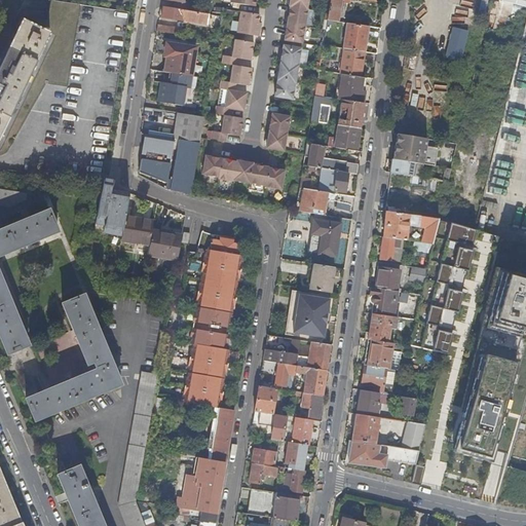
[(304,0),(286,0),(285,8),(286,9),(280,43),(299,46),(302,28),(304,11),(303,10),(304,0)]
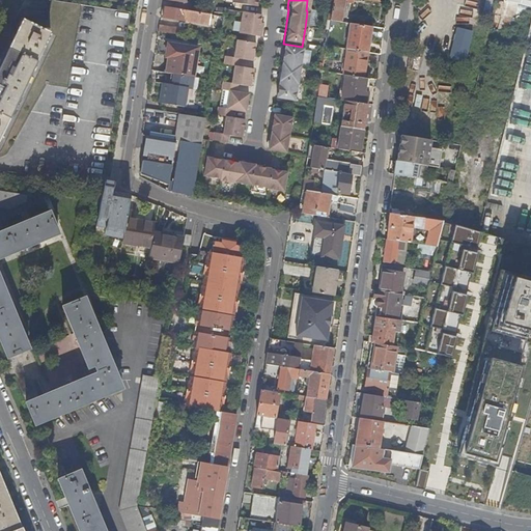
[(346,2),(346,0),(329,0),(328,15),(327,23),(339,24),(342,2),(346,2)]
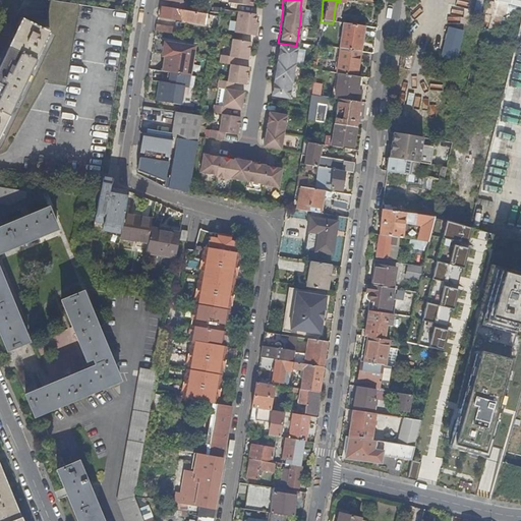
[(179,4),(169,3),(168,11),(182,13),(183,5),(179,4)]
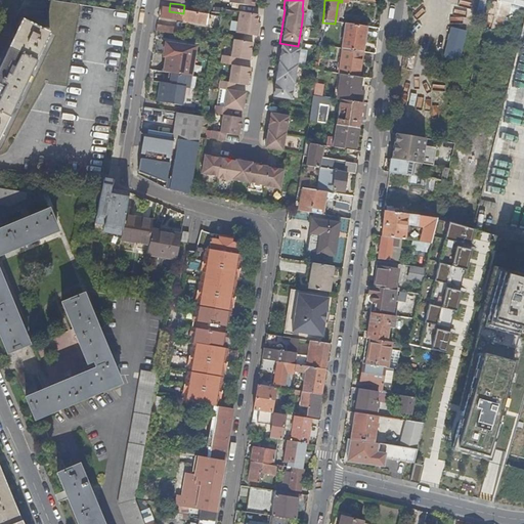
[(202,16),(183,13),(169,11),(157,9),(155,20),(202,28),(204,16),(202,16)]
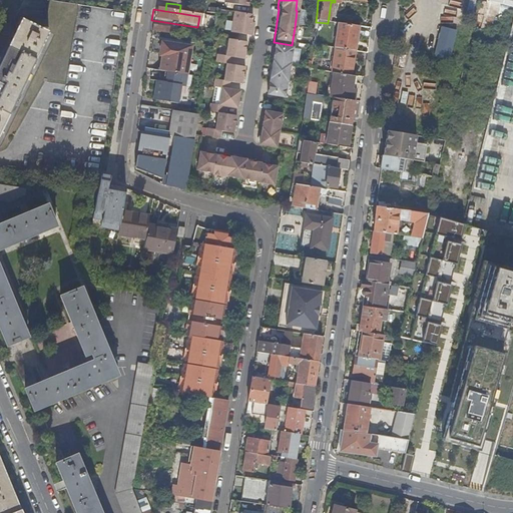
[(251,15),(230,12),(226,34),(250,38),(252,24),(249,23),(251,15)]
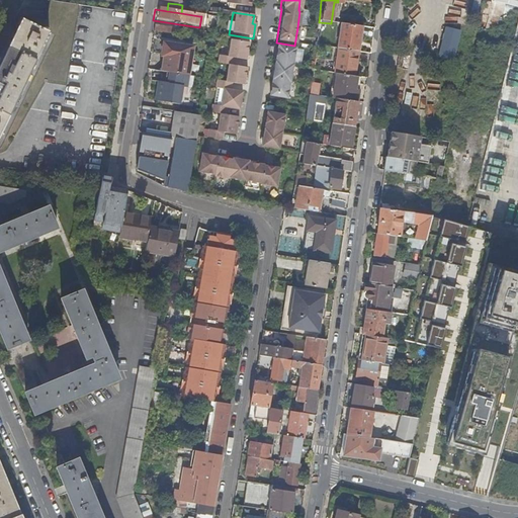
[(47,30),(42,28),(41,29),(21,20),(12,38),(0,64),(0,134),(49,33),(46,31),(47,30)]
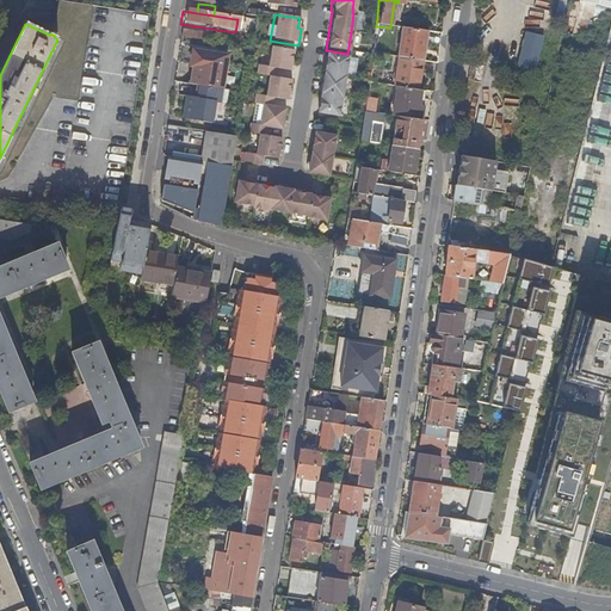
[(393,59),(420,62),(425,34),(397,29),(393,59)]
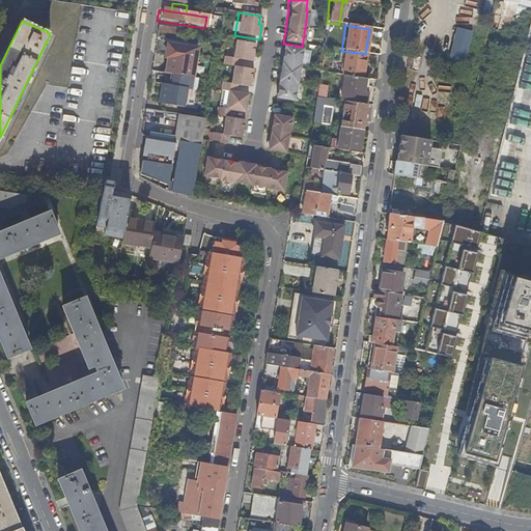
[(155,33),(179,37),(179,30),(156,27),(155,33)]
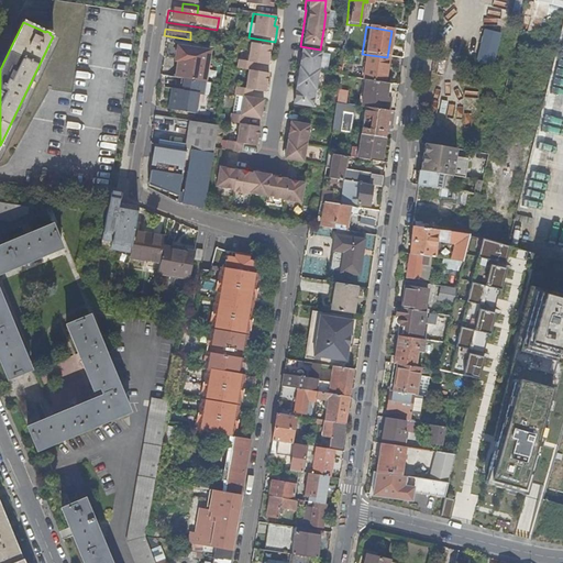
[(494,66),(501,33),(484,29),(476,62),(494,66)]
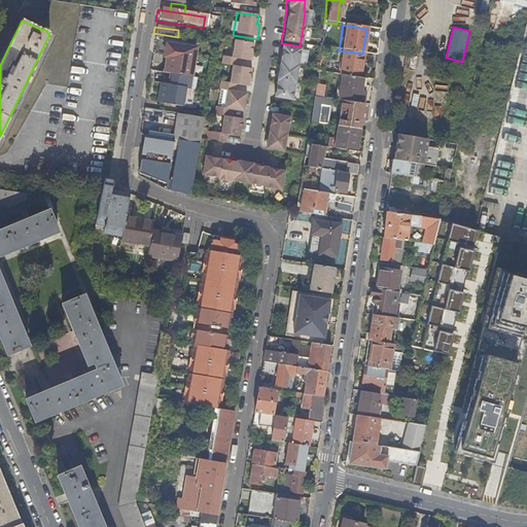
[(229,59),(234,60),(246,62),(249,44),(231,41),(229,59)]
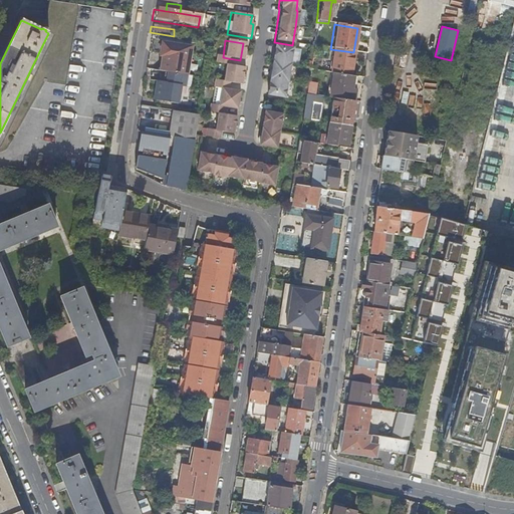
[(157,59),(155,74),(161,75),(183,78),(189,47),(157,43),(154,58),(157,59)]
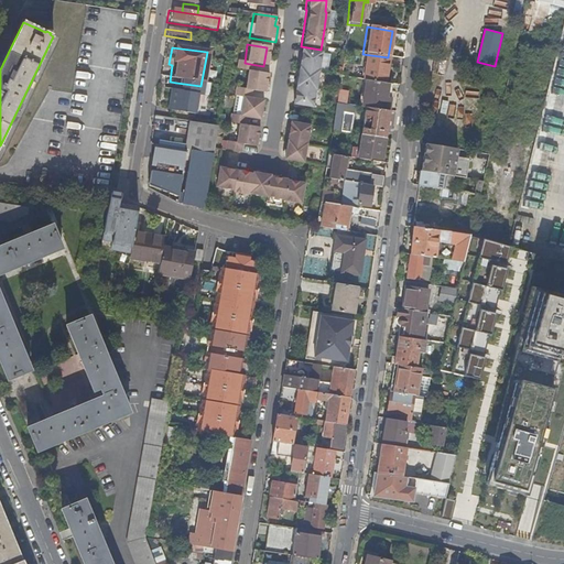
[(320,53),(300,51),(289,107),(310,111),(313,88),(316,72),(320,53)]
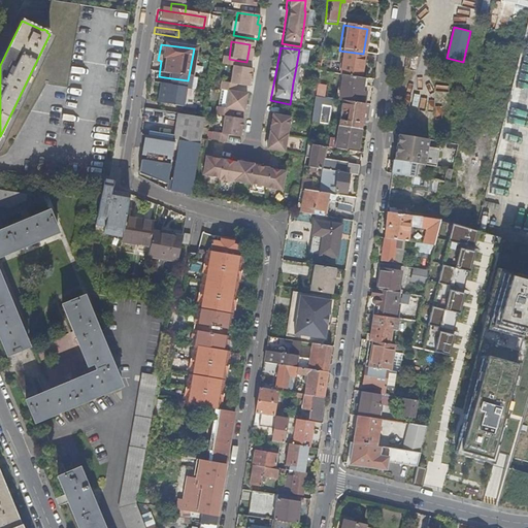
[(360,79),(363,54),(339,51),(336,76),(338,76),(360,79)]
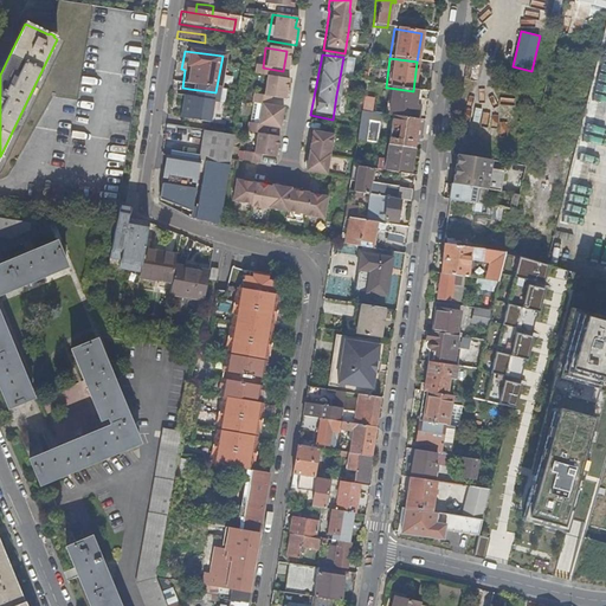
[(269,69),(263,68),(252,66),(251,75),(263,77),(268,78),(269,69)]
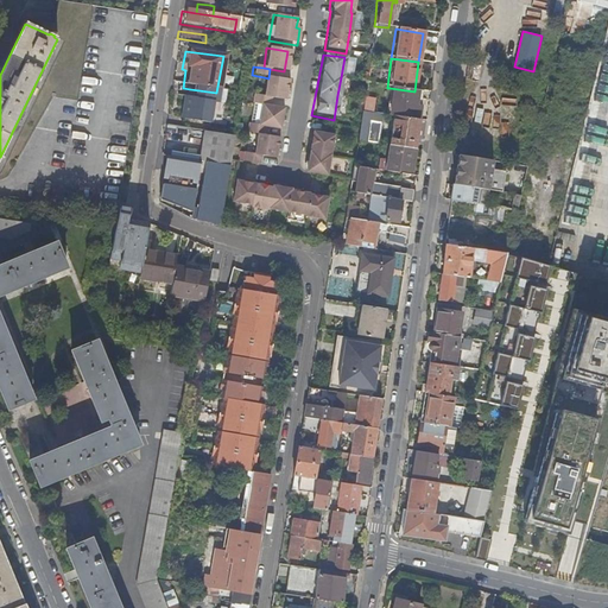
[(285,81),(268,78),(264,77),(260,97),(267,99),(282,101),(285,81)]
